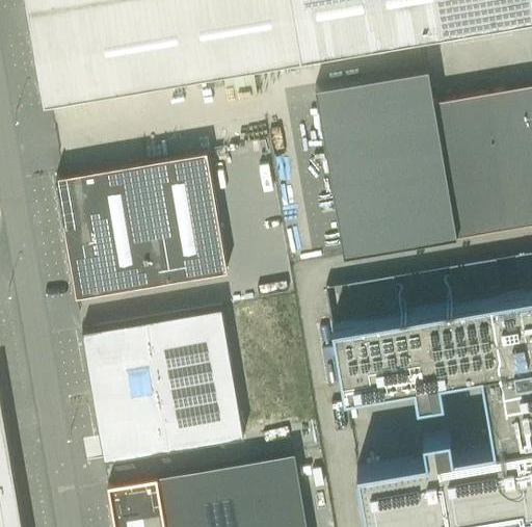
[(24,0),(44,109),(301,66),(289,0),(24,0)]
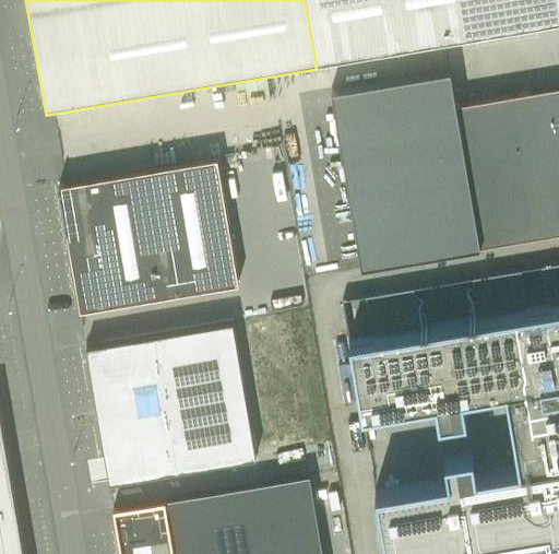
[(304,0),(317,69),(425,50),(558,27),(558,10),(557,0),(304,0)]
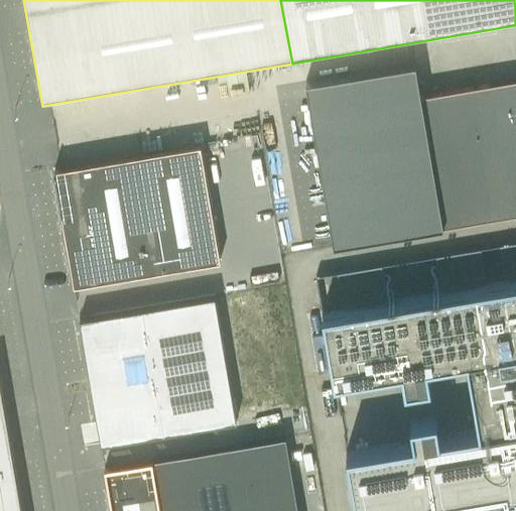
[(415,68),(305,87),(333,250),(442,232),(515,219),(515,84),(420,101),(415,68)]
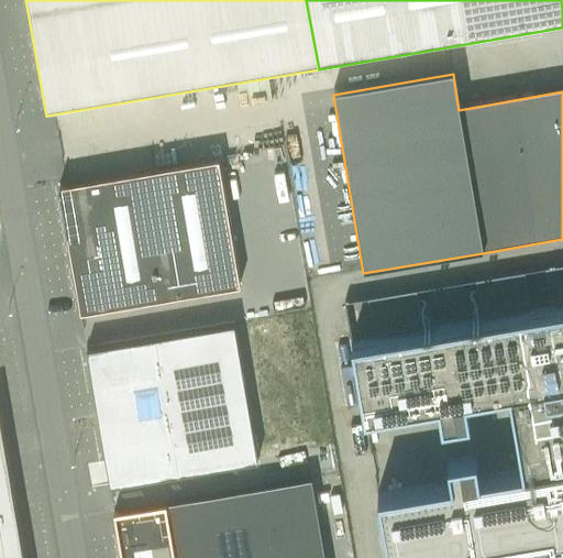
[(218,164),(58,190),(80,318),(240,290),(218,164)]
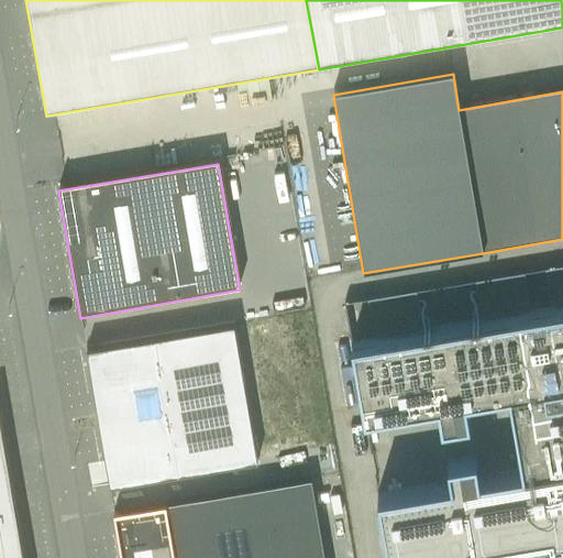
[(562,269),(545,273),(551,307),(562,305),(562,269)]
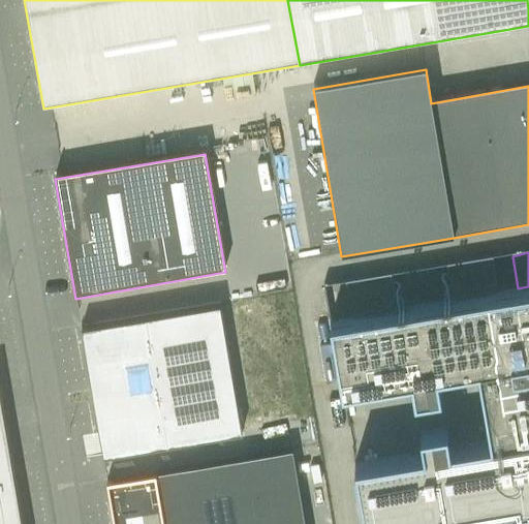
[(492,259),(446,268),(453,300),(498,293),(492,259)]
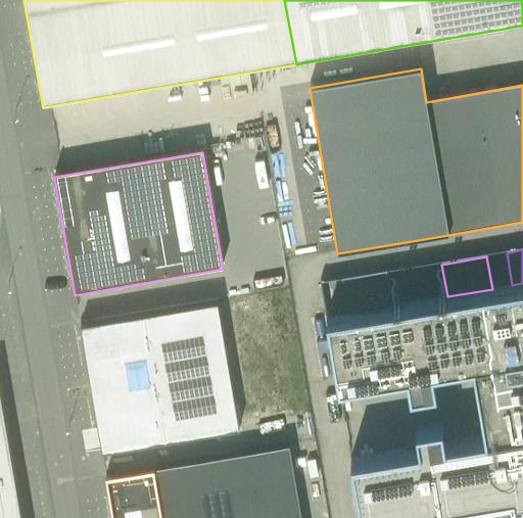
[(386,274),(341,281),(346,314),(391,307),(386,274)]
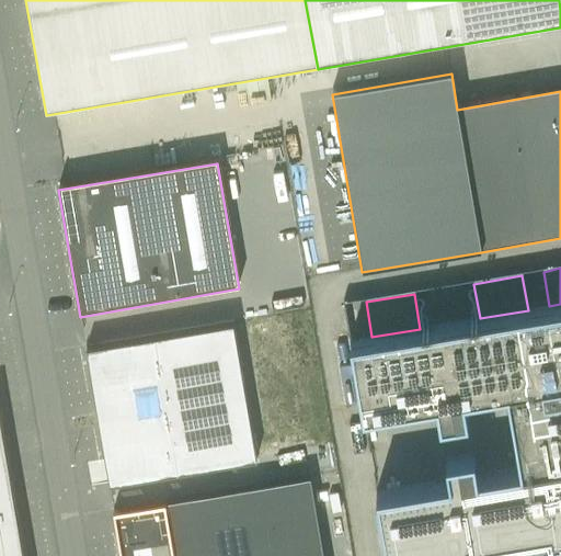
[(560,308),(350,345),(363,420),(436,408),(439,429),(468,423),(464,403),(506,396),(521,476),(479,483),(474,457),(446,463),(449,484),(376,496),(386,555),(479,555),(560,542),(560,308)]
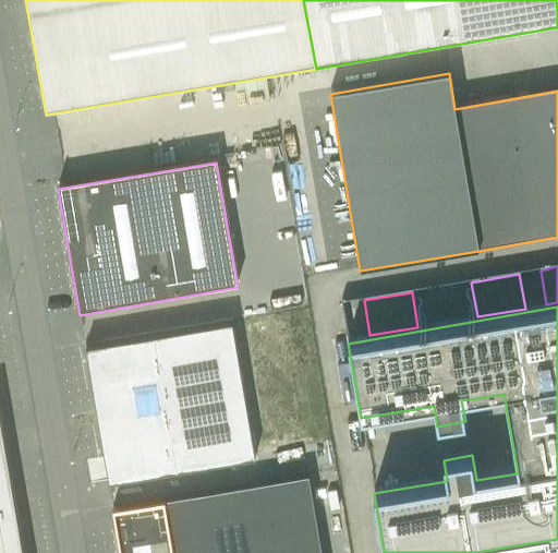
[(231,325),(85,350),(93,396),(99,395),(104,417),(97,418),(105,464),(106,465),(109,487),(176,476),(255,461),(231,325)]
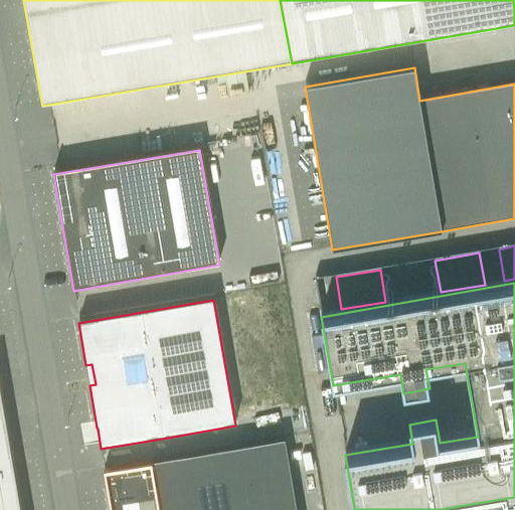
[(20,509),(0,389),(0,509),(20,509)]
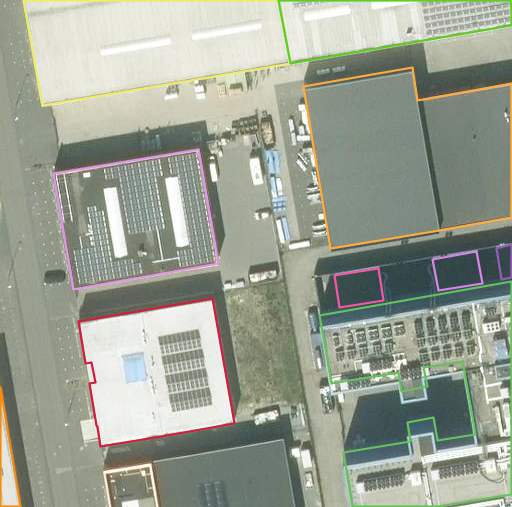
[(294,506),(283,439),(103,469),(104,477),(111,475),(113,491),(107,492),(109,506),(294,506)]
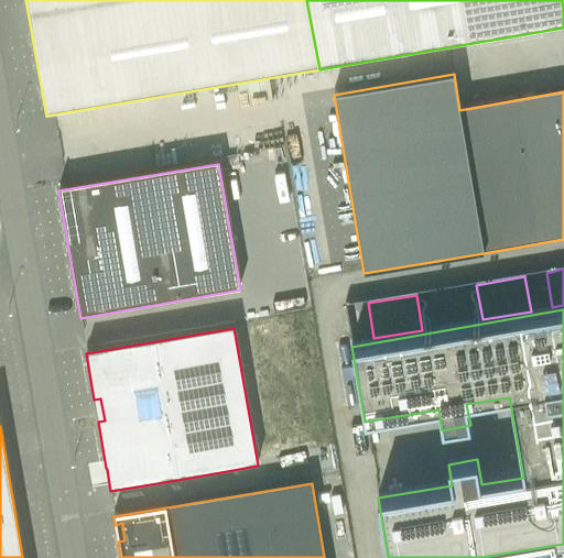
[(563,557),(563,548),(523,555),(523,557),(563,557)]
